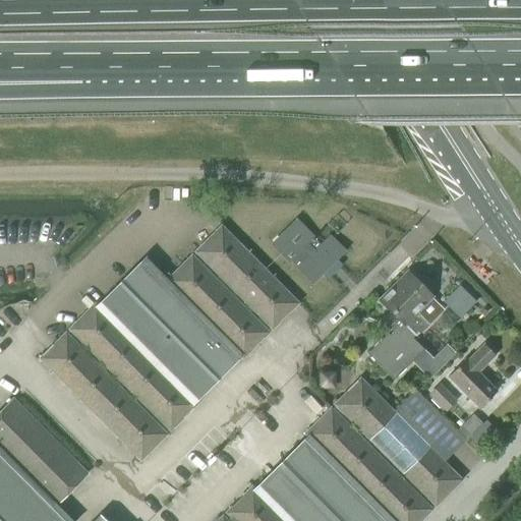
[(295,220),(273,242),(281,250),(291,259),(299,269),(298,269),(311,282),(343,250),(331,237),(321,246),(312,238),(295,220)]
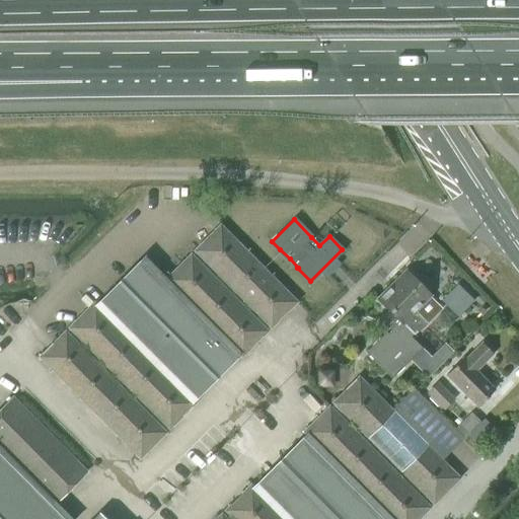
[(272,277),(253,260),(220,225),(194,250),(271,327),(296,302),(272,277)]
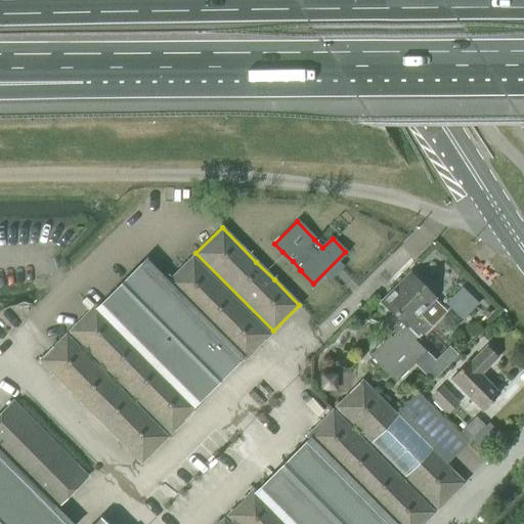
[(193,404),(215,383),(241,357),(244,360),(270,334),(192,257),(168,281),(146,260),(94,311),(92,308),(70,331),(171,433),(197,407),(193,404)]
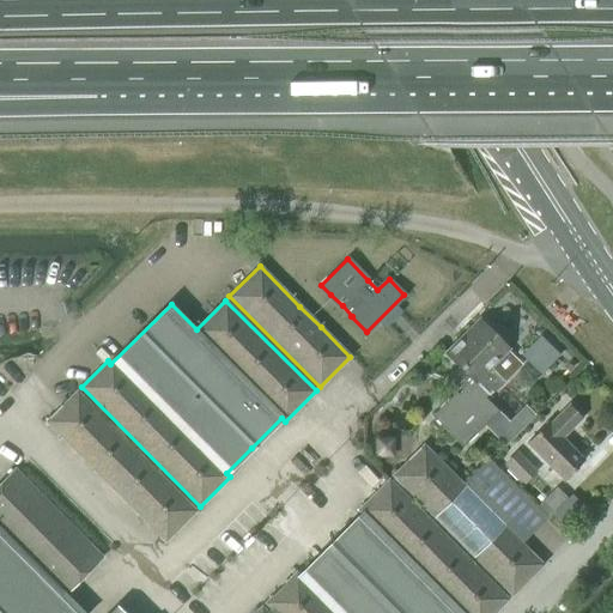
[(438,410),(431,417),(434,419),(443,428),(462,448),(469,441),(498,412),(485,398),(489,395),(489,396),(503,382),(520,365),(505,350),(507,349),(479,322),(449,352),(448,354),(460,366),(450,376),(463,389),(459,395),(456,392),(438,410)]
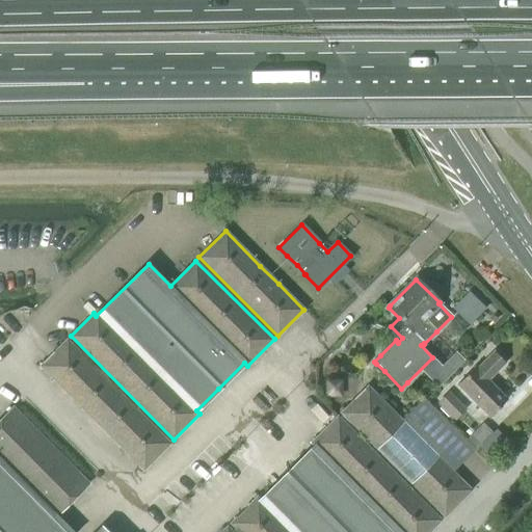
[(470,294),(454,309),(470,323),(484,309),(470,294)]
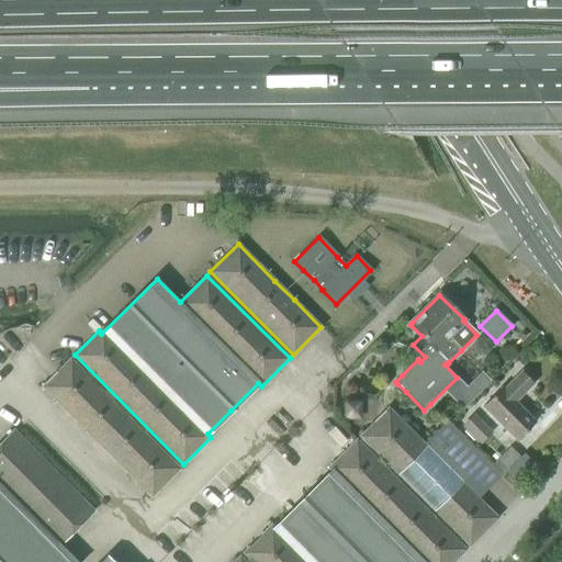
[(70,359),(43,386),(152,495),(179,468),(70,359)]
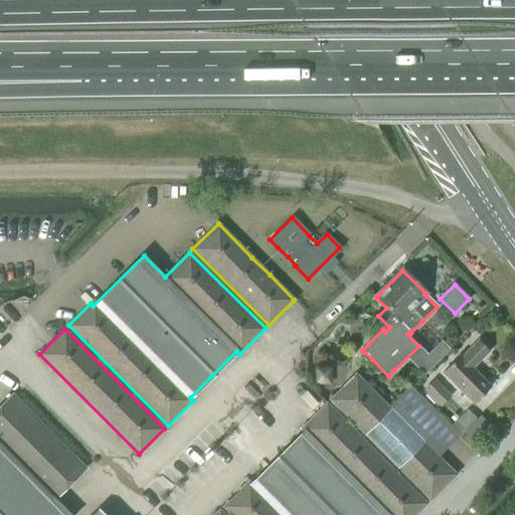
[(472,368),(489,351),(478,341),(461,358),(460,356),(443,372),(474,404),(491,387),(472,368)]
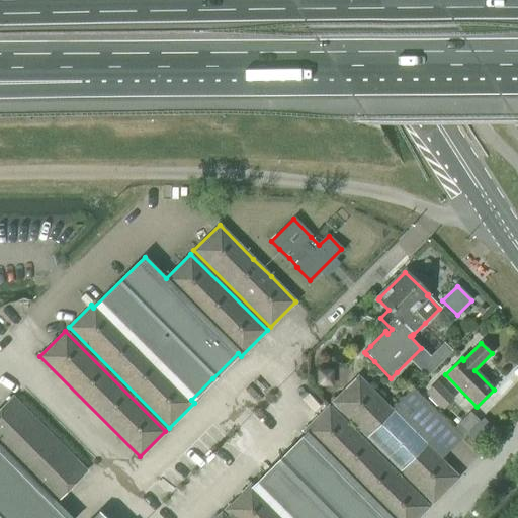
[(357,376),(332,402),(433,503),(458,477),(357,376)]
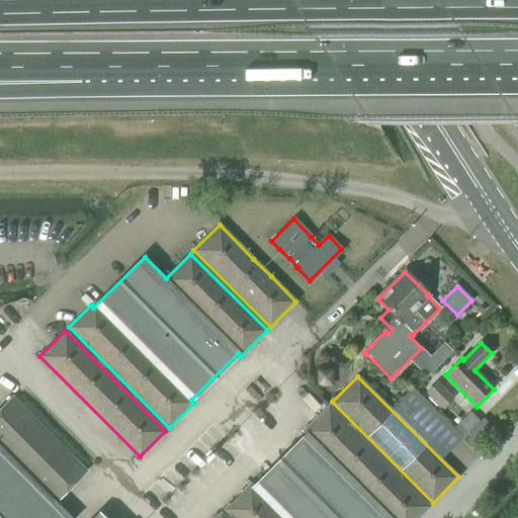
[(437,382),(426,393),(430,397),(435,402),(443,410),(453,399),(437,382)]
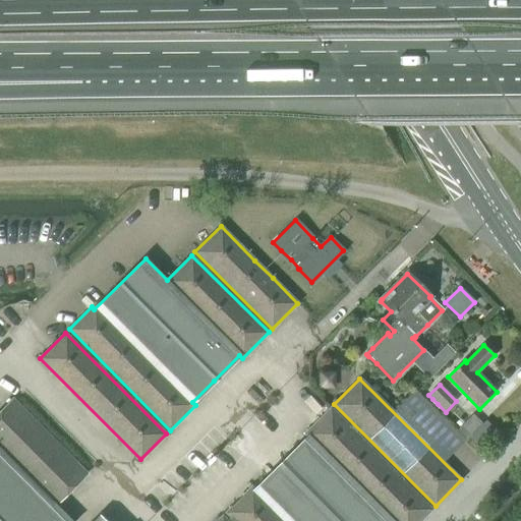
[(85,473),(84,472),(13,400),(0,412),(0,520),(73,520),(56,503),(85,473)]
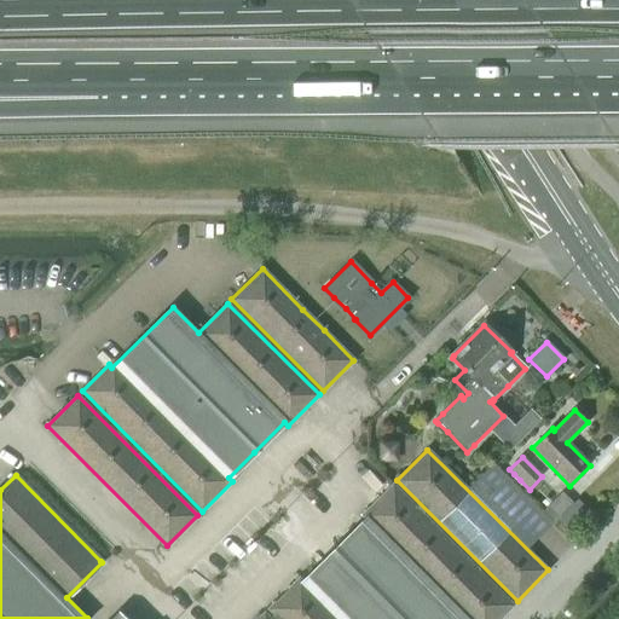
[(368,516),(464,618),(498,618),(513,606),(393,485),(364,513),(368,516)]
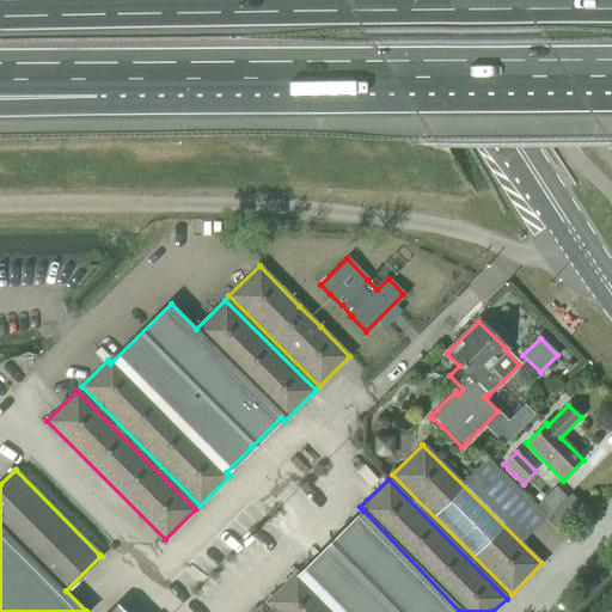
[(567,497),(555,487),(536,506),(548,516),(567,497)]
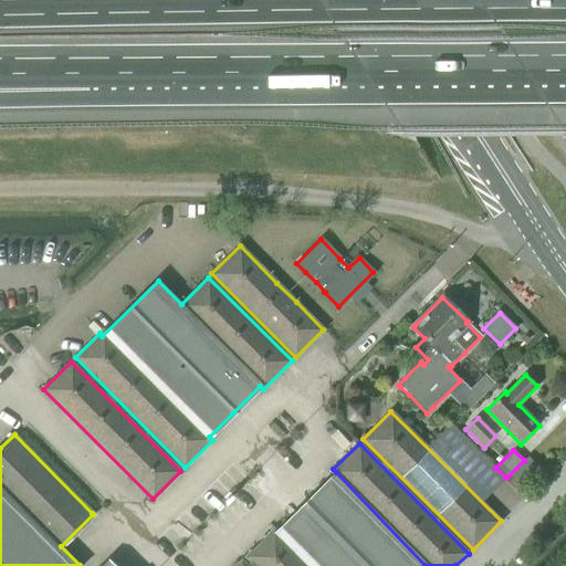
[(307,565),(425,565),(336,472),(274,534),(307,565)]
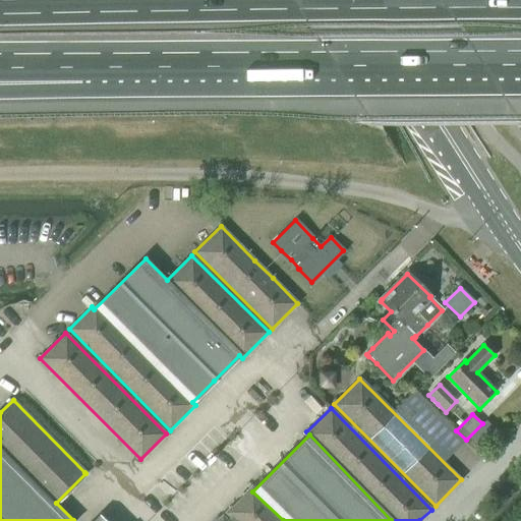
[(283,520),(252,491),(250,488),(226,513),(234,520),(283,520)]
